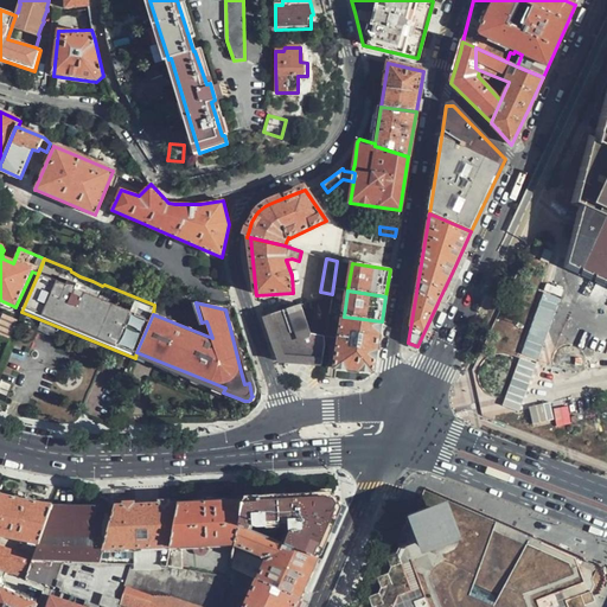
[(274,347),(280,363),(321,364),(324,346),(323,338),(294,332),(287,310),(279,313),(266,317),(275,346),(274,347)]
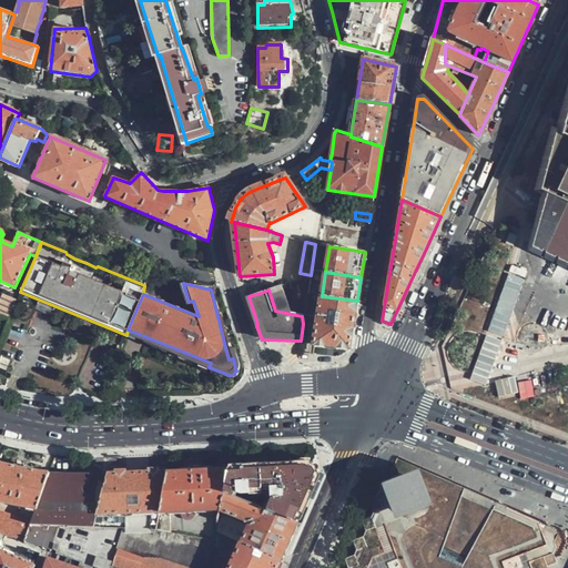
[(0,314),(0,317),(8,322),(18,300),(3,294),(0,301),(0,312),(1,313),(0,314)]
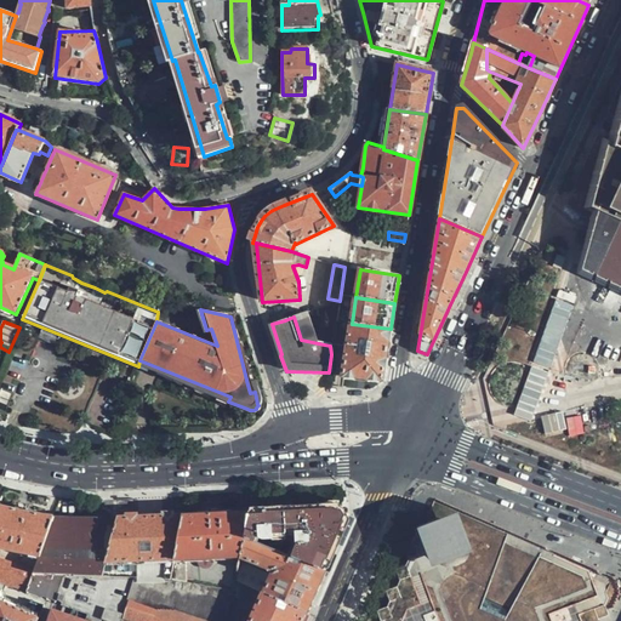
[(345,346),(347,323),(336,322),(332,345),(345,346)]
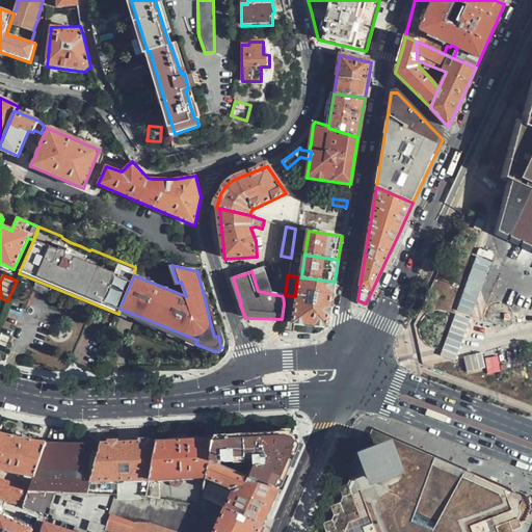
[(327,326),(335,282),(301,277),(294,322),(327,326)]
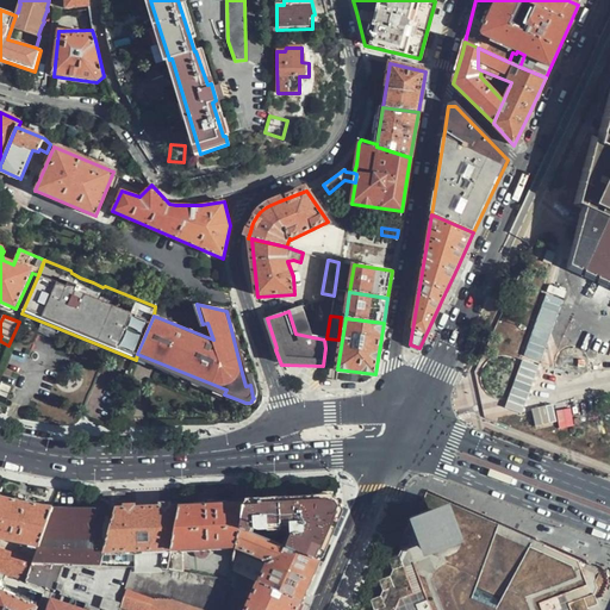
[(137,354),(136,360),(212,390),(215,385),(137,354)]
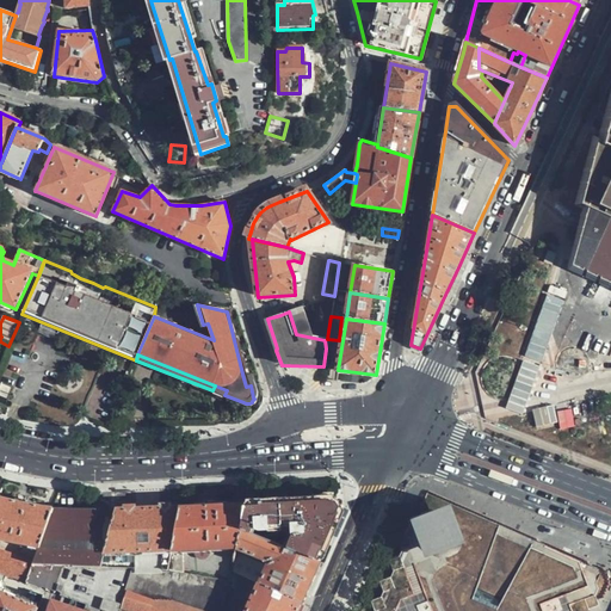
[(227,390),(215,386),(213,390),(224,395),(227,390)]
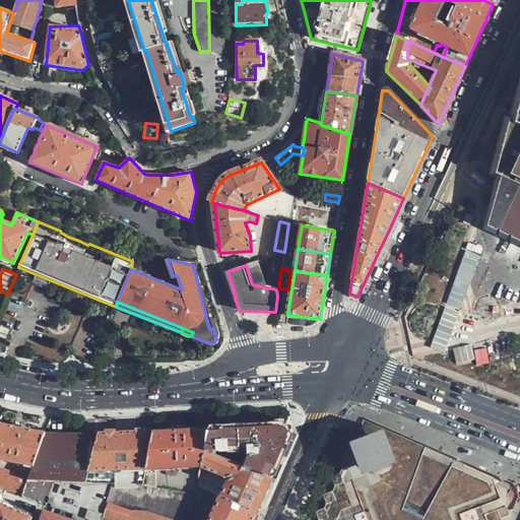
[(19,429),(0,423),(0,459),(34,465),(45,432),(19,429)]
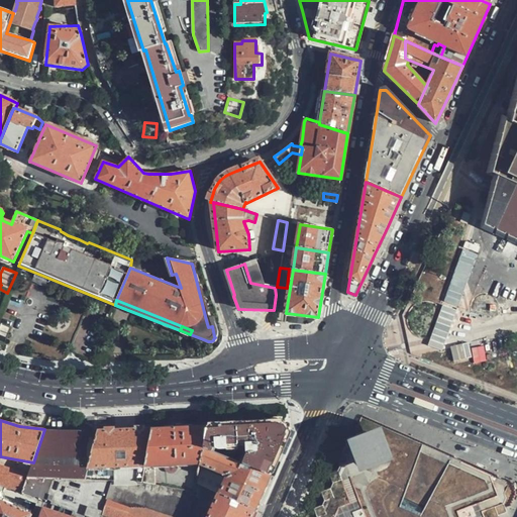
[(290,430),(286,423),(243,425),(207,426),(204,450),(210,453),(212,449),(224,449),(224,451),(238,451),(238,447),(245,447),(245,454),(240,464),(270,477),(290,430)]
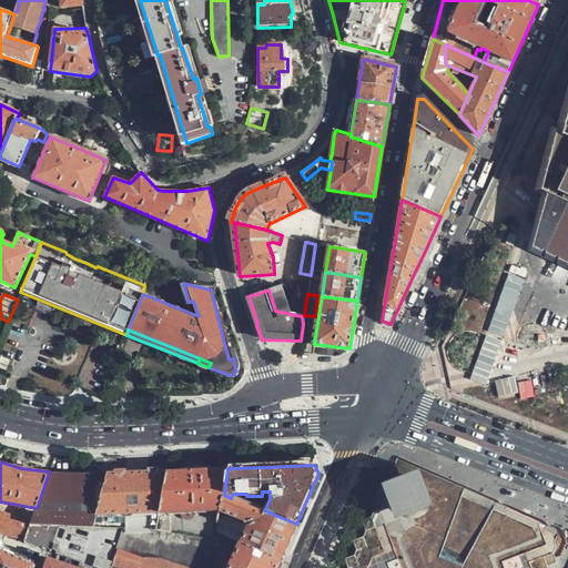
[(224,495),(227,468),(199,469),(163,470),(108,474),(49,472),(37,508),(32,520),(31,525),(62,525),(72,526),(125,528),(124,533),(113,564),(124,567),(204,567),(219,531),(224,495)]
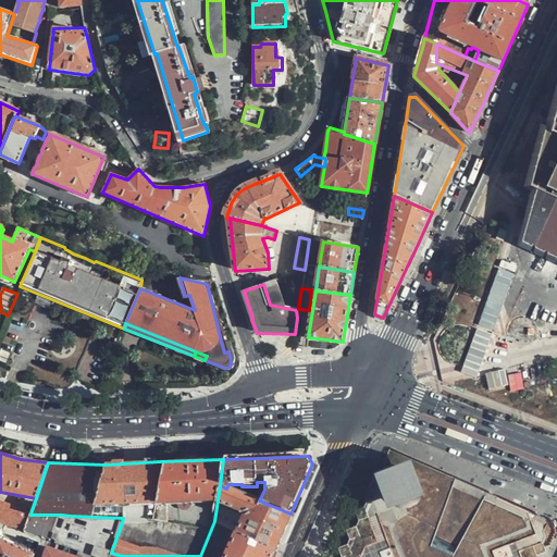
[(532,556),(535,552),(545,548),(543,542),(541,536),(536,539),(533,529),(529,511),(487,493),(458,546),(447,541),(434,534),(455,478),(411,460),(423,497),(388,510),(375,474),(384,471),(381,470),(371,474),(375,484),(372,490),(362,493),(363,495),(367,504),(364,508),(357,510),(355,510),(358,521),(356,528),(346,531),(347,533),(349,541),(348,545),(341,547),(338,547),(338,549),(341,556),(532,556)]
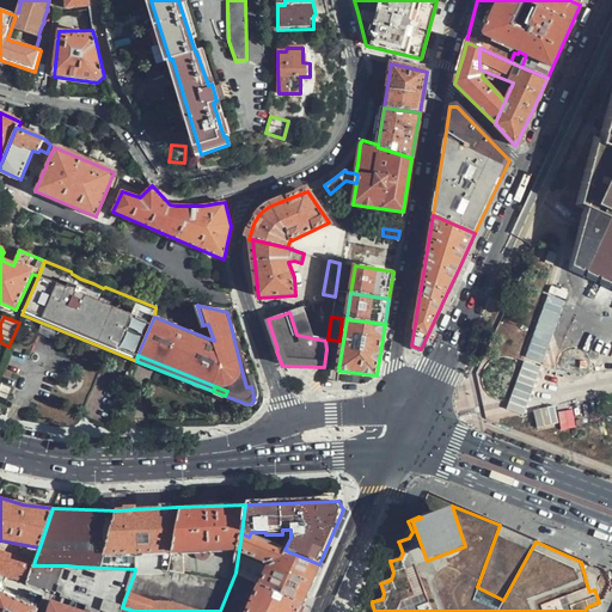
[(465,546),(452,506),(422,518),(412,521),(427,561),(465,546)]
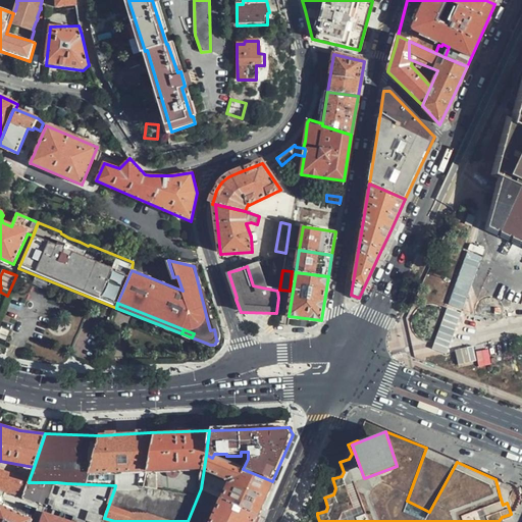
[(268,491),(272,481),(243,469),(212,458),(206,455),(201,488),(222,499),(258,516),(268,491)]
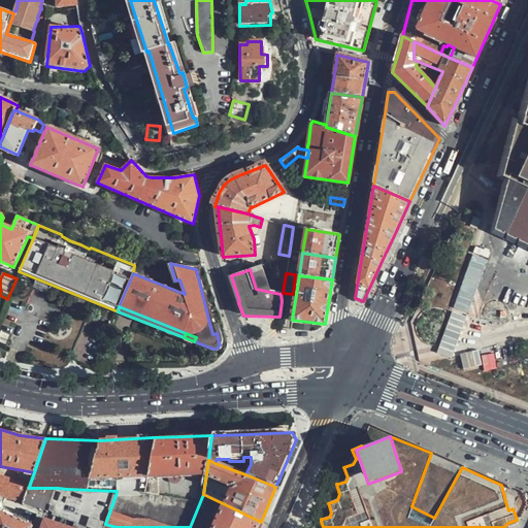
[(0,496),(5,498),(17,502),(23,504),(29,488),(30,484),(0,475),(0,496)]
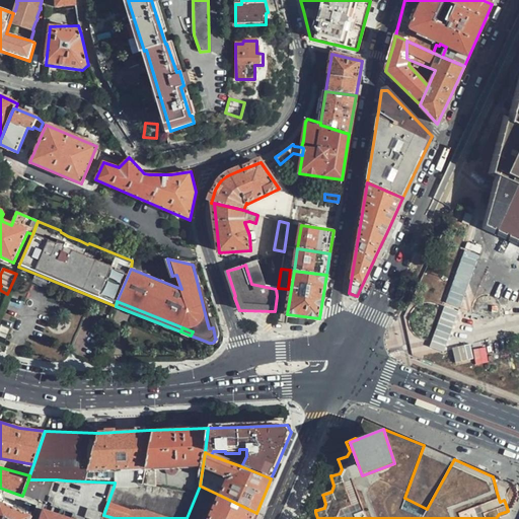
[(22,496),(48,505),(49,501),(57,479),(28,479),(22,496)]
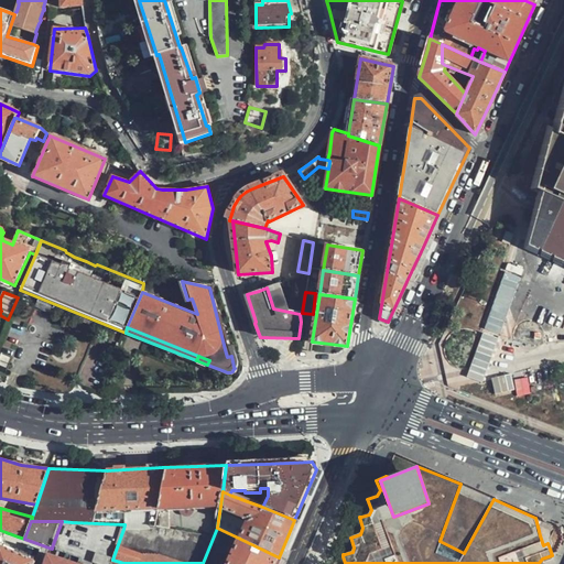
[(111,563),(112,560),(123,529),(69,527),(72,522),(62,521),(53,544),(111,563)]
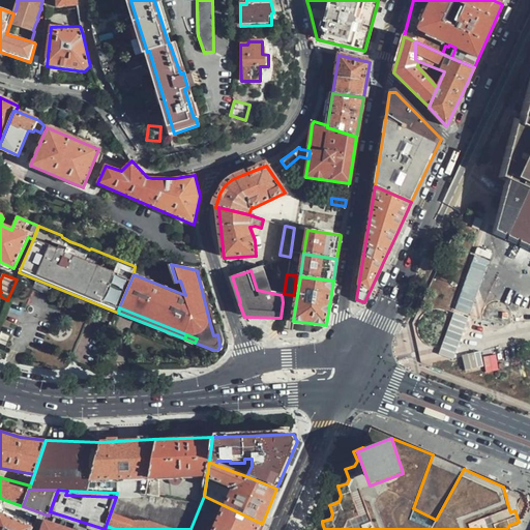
[(0,529),(32,529),(38,517),(25,511),(21,521),(10,517),(17,504),(5,500),(0,511),(0,529)]
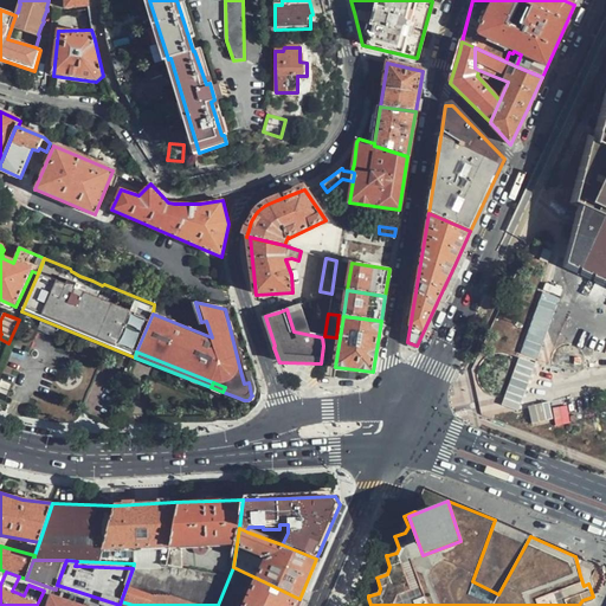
[(295,605),(300,599),(258,579),(245,605),(295,605)]
